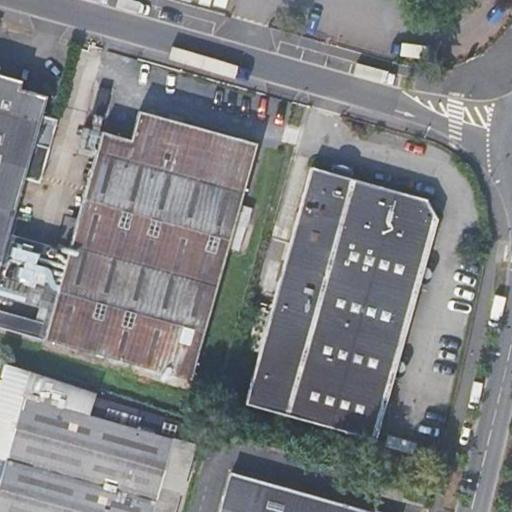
[(0,259),(22,180),(40,185),(57,120),(41,115),(45,97),(0,84),(0,259)]
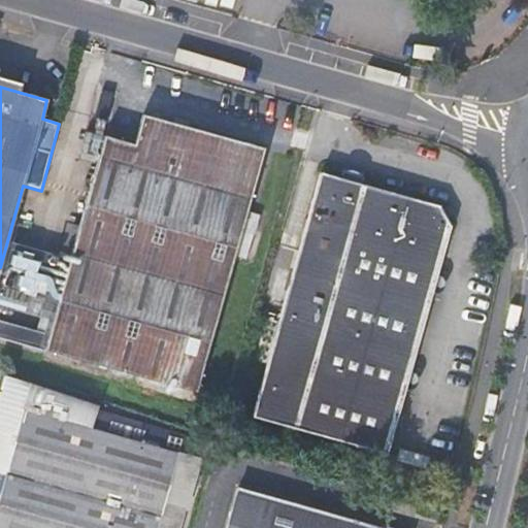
[(52,337),(47,350),(198,392),(265,150),(145,117),(137,145),(107,137),(101,158),(81,228),(55,325),(52,337)]
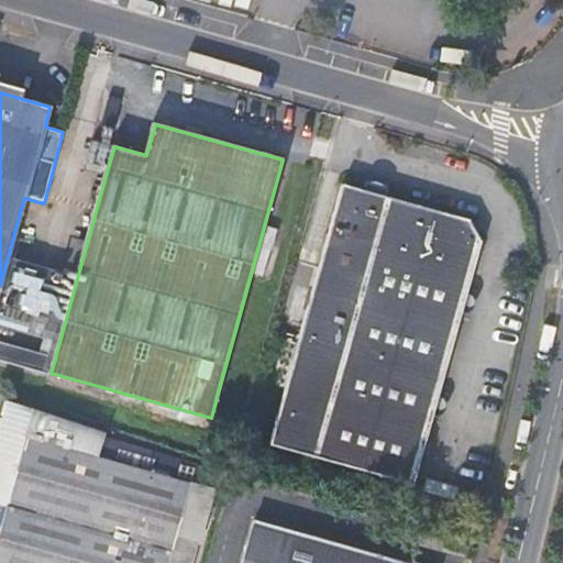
[(108,168),(114,146),(95,141),(88,163),(108,168)]
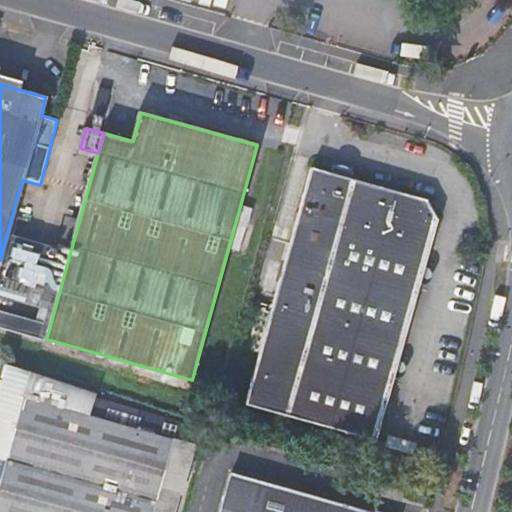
[(439,217),(434,197),(316,162),(250,404),(380,441),(396,376),(400,376),(404,361),(401,359),(421,283),(426,283),(430,268),(426,267),(439,217)]
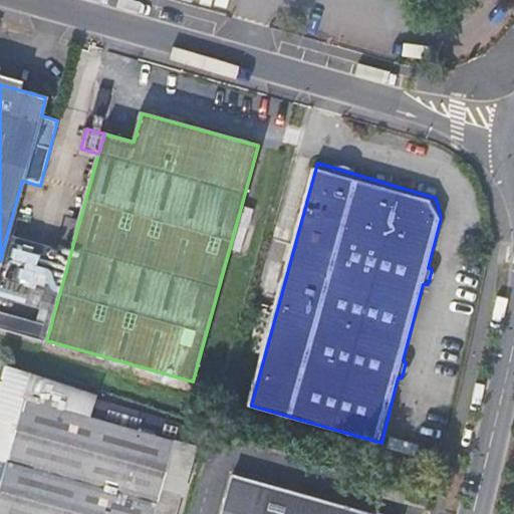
[(238,226),(249,230),(255,210),(243,208),(238,226)]
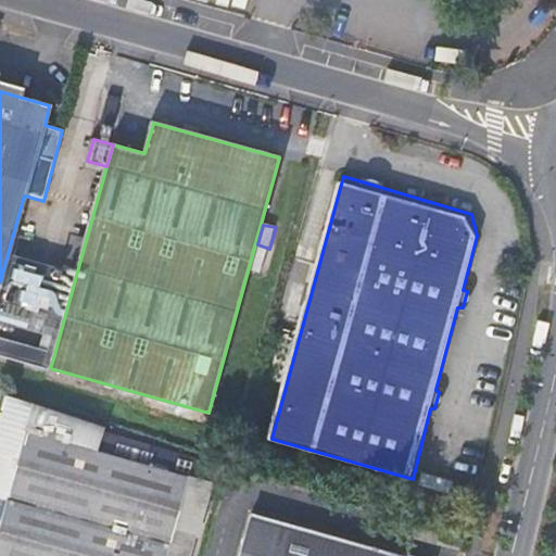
[(46,339),(58,342),(86,240),(73,237),(46,339)]
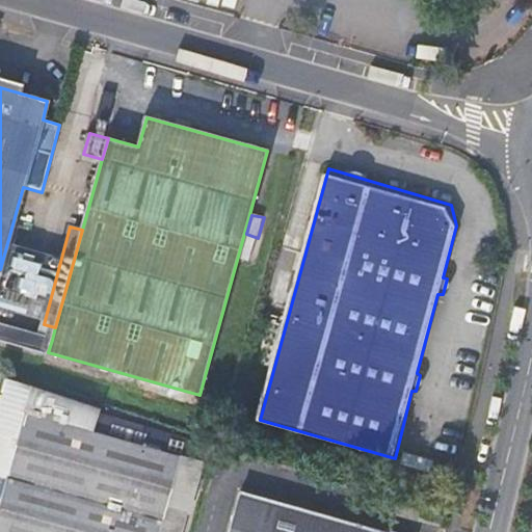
[(251,263),(258,238),(246,234),(240,259),(251,263)]
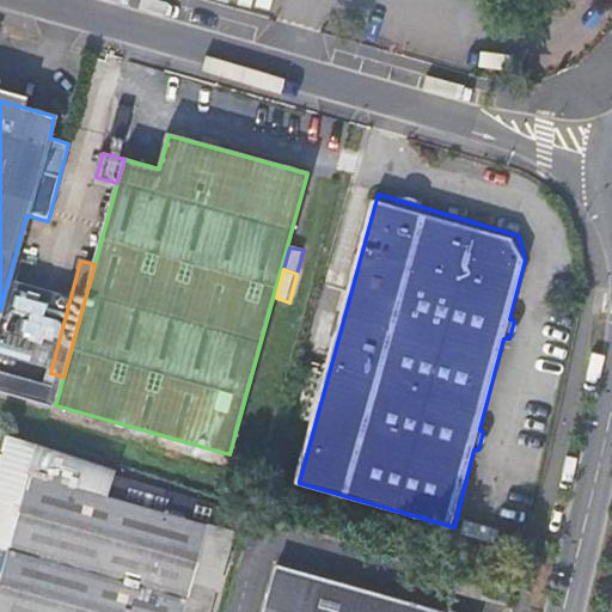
[(0,390),(17,395),(20,381),(0,375),(0,390)]
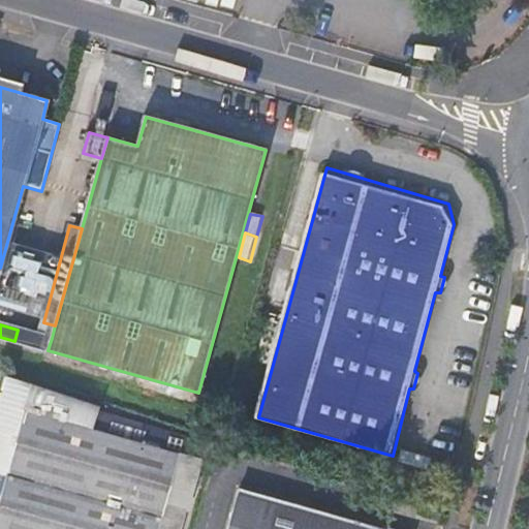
[(18,330),(14,341),(48,350),(52,338),(18,330)]
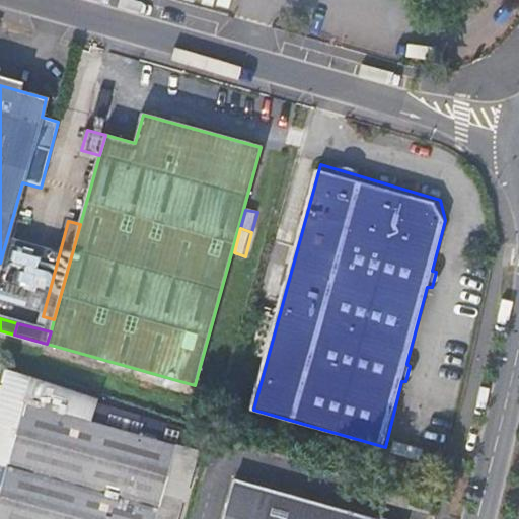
[(103,421),(138,431),(143,414),(108,404),(103,421)]
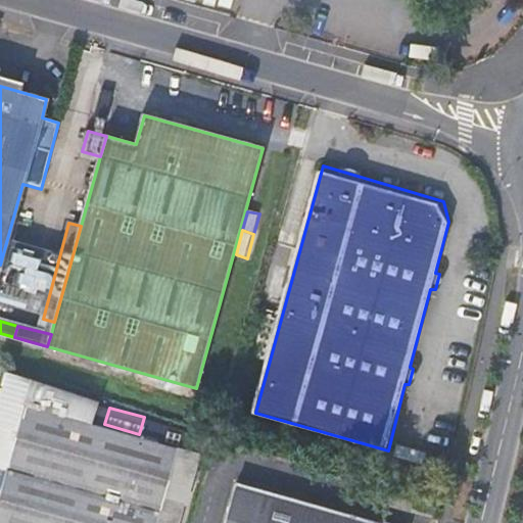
[(0,522),(154,522),(175,453),(22,410),(0,490),(0,522)]
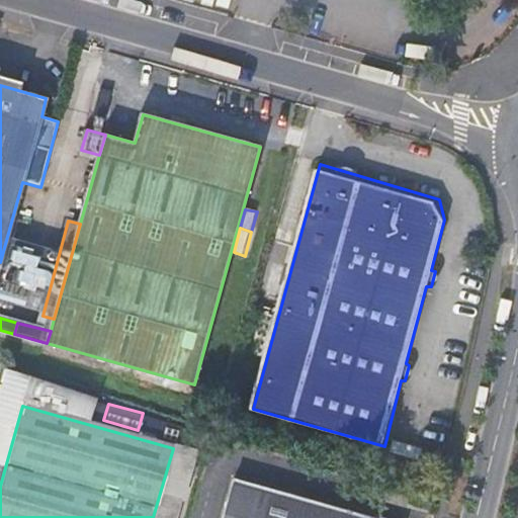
[(385,517),(375,515),(374,517),(234,481),(223,517),(385,517)]
